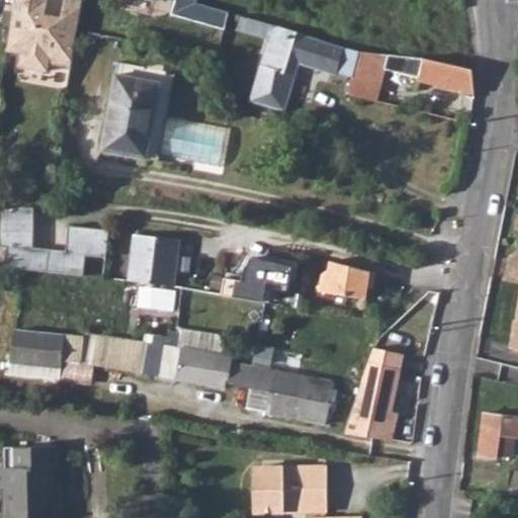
[(47,0),(14,0),(6,50),(21,53),(19,66),(48,71),(49,64),(71,68),(84,1),(79,0),(65,0),(62,17),(45,14),(47,0)]
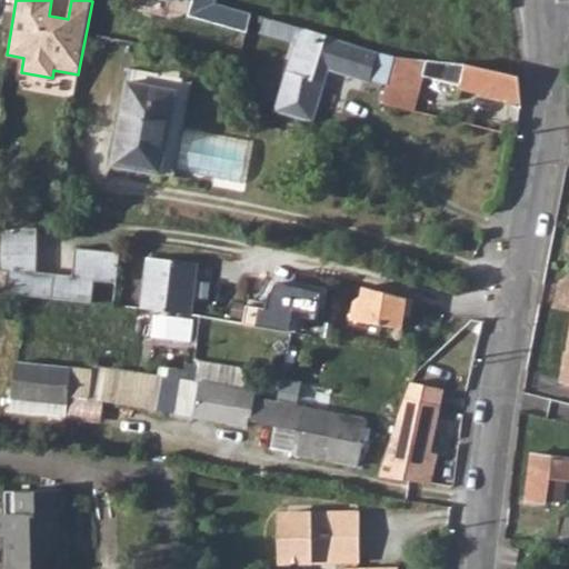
[(193,0),(189,15),(245,31),(251,13),(215,2),(216,0),(193,0)]
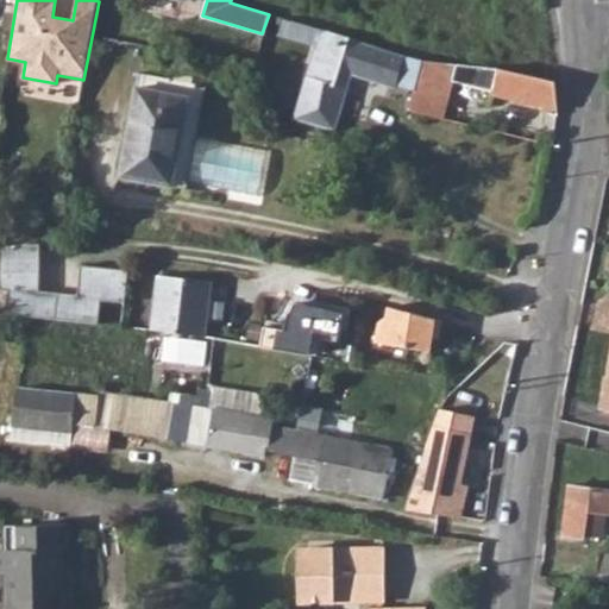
[(421,60),(276,16),(275,23),(281,24),(278,33),(318,44),(294,120),(334,131),(350,73),(395,85),(396,83),(414,87),(421,60)]
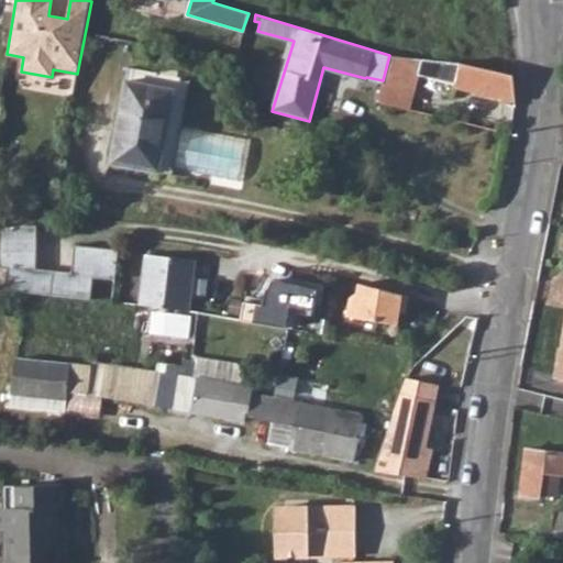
[(461,62),(421,58),(389,55),(383,80),(382,90),(378,101),(410,110),(418,75),(455,84),(454,87),(515,102),(512,75),(461,62)]
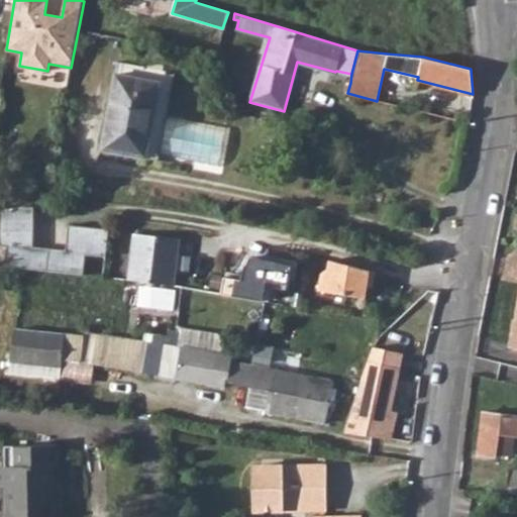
[(161,160),(176,72),(118,62),(103,149),(161,160)]
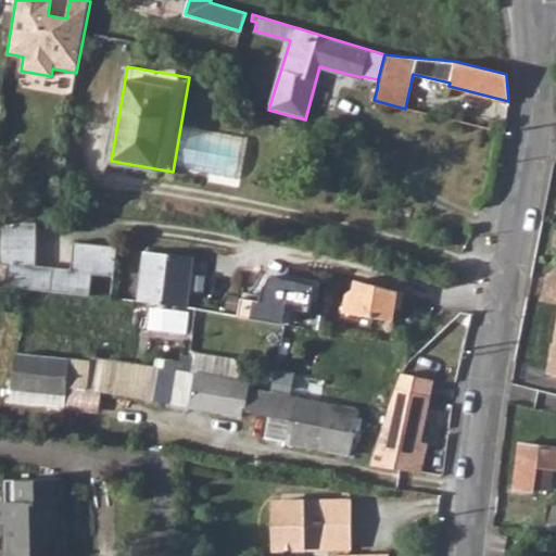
[(92,275),(114,277),(117,248),(74,242),(71,269),(36,266),(36,219),(0,219),(0,264),(8,265),(5,287),(90,295),(92,275)]
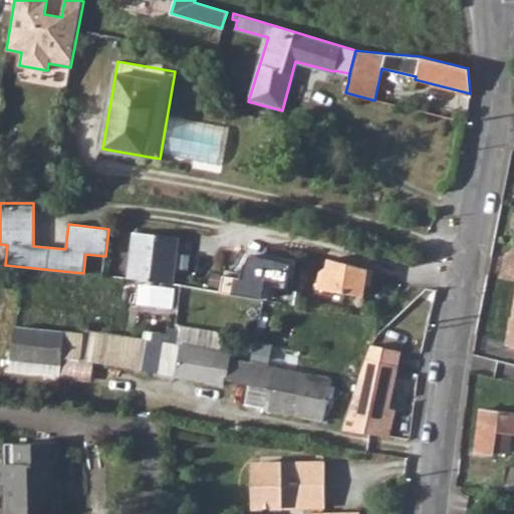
[(127,279),(174,284),(175,269),(188,270),(190,255),(177,254),(179,238),(134,233),(127,279)]
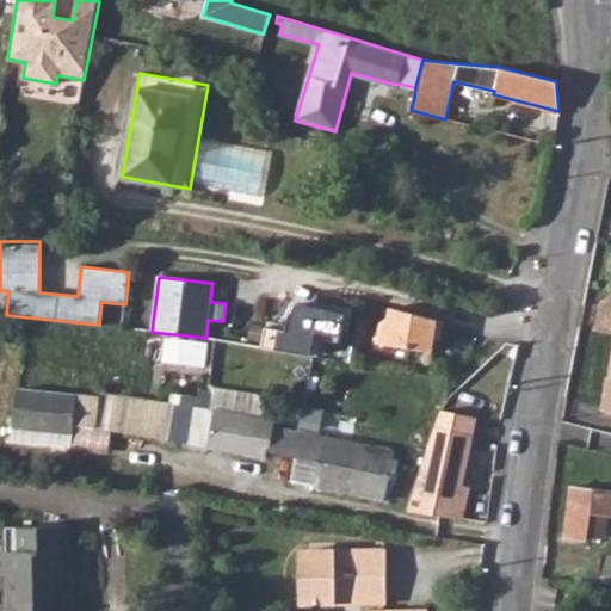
[(315,307),(345,314),(347,297),(320,290),(315,307)]
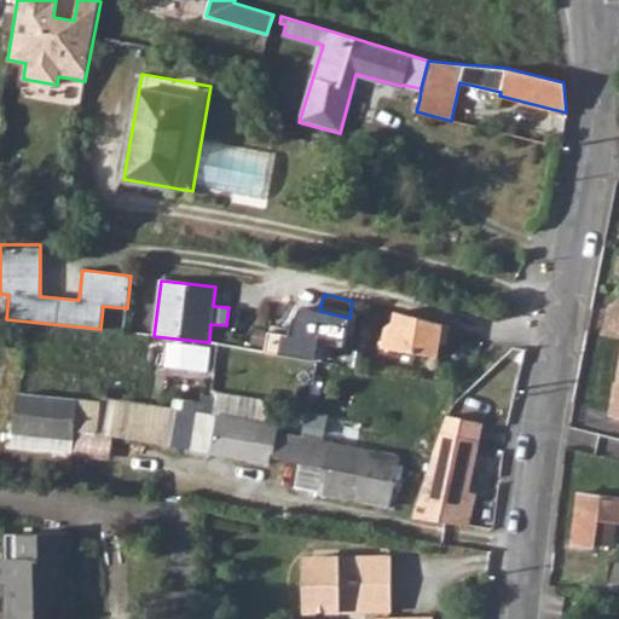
[(265,352),(314,360),(316,360),(320,337),(346,341),(350,318),(319,311),(302,307),(293,323),(290,335),(268,331),(265,352)]
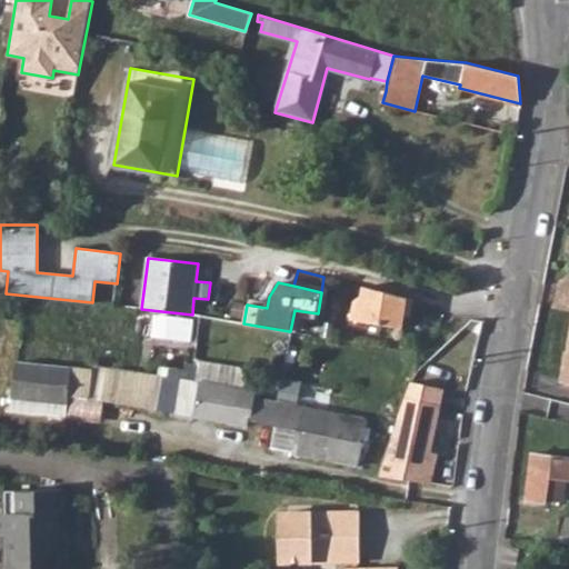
[(405,316),(410,317),(413,298),(363,286),(362,296),(355,301),(351,320),(402,328),(405,316)]
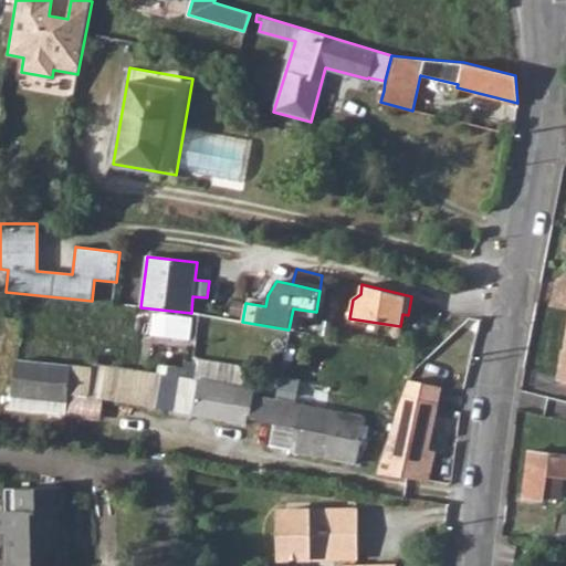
[(63,366),(17,362),(13,397),(38,399),(60,401),(63,366)]
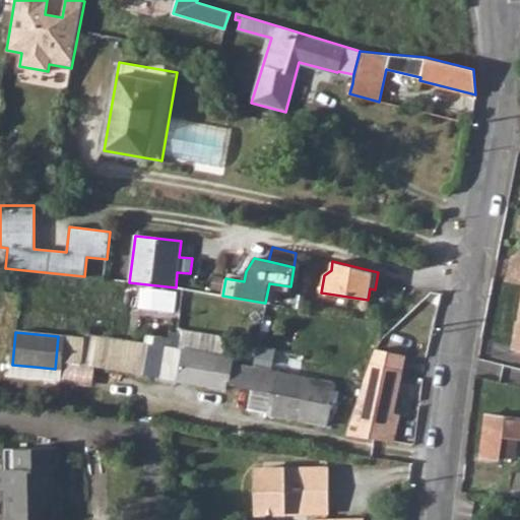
[(144,343),(83,334),(83,338),(58,336),(55,369),(35,367),(12,365),(11,376),(60,382),(62,363),(139,374),(144,343)]
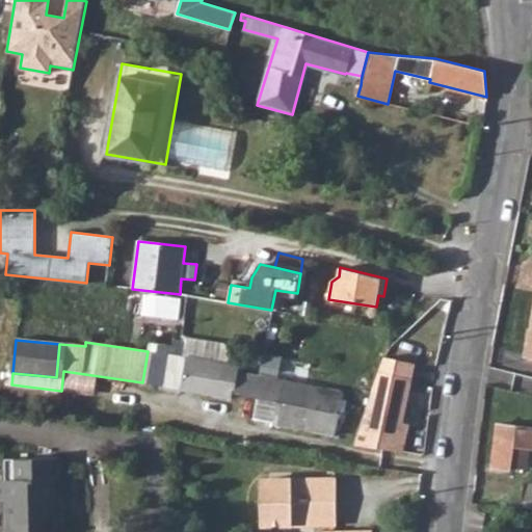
[(238,367),(148,351),(142,382),(155,384),(210,395),(212,391),(233,394),(256,397),(260,376),(237,372),(238,367)]
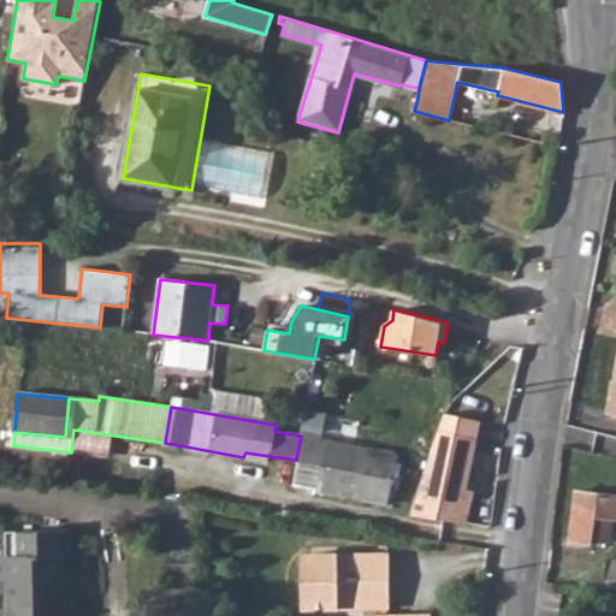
[(397,455),(301,436),(296,460),(300,461),(295,486),(388,504),(395,469),(397,455)]
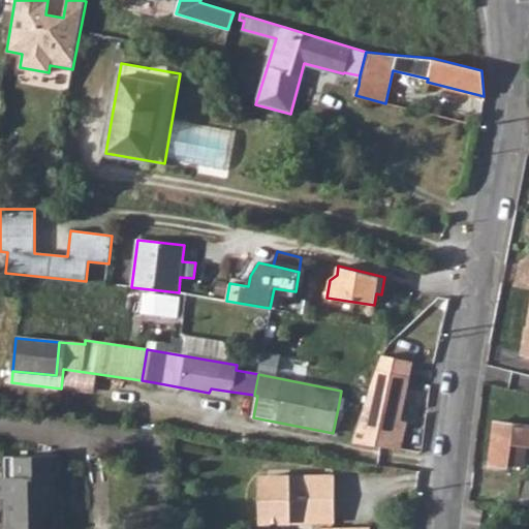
[(405,424),(398,422),(404,396),(407,379),(385,375),(381,392),(368,389),(355,443),(398,453),(405,424)]
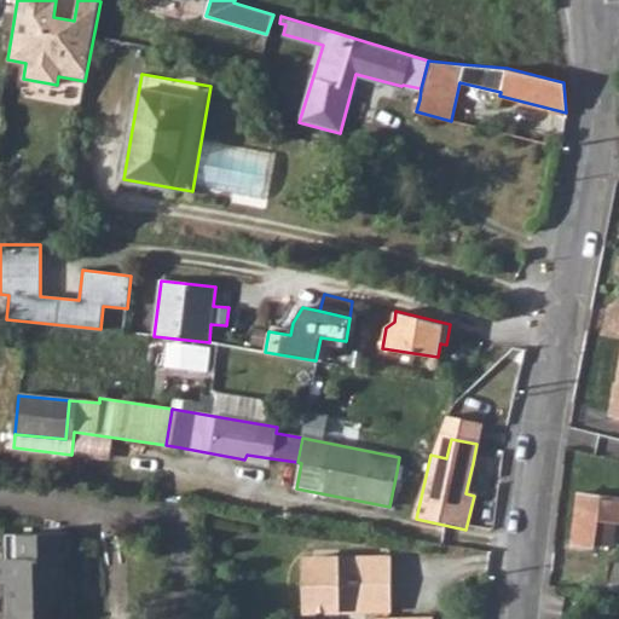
[(474,496),(479,496),(485,466),(473,463),(466,493),(474,496)]
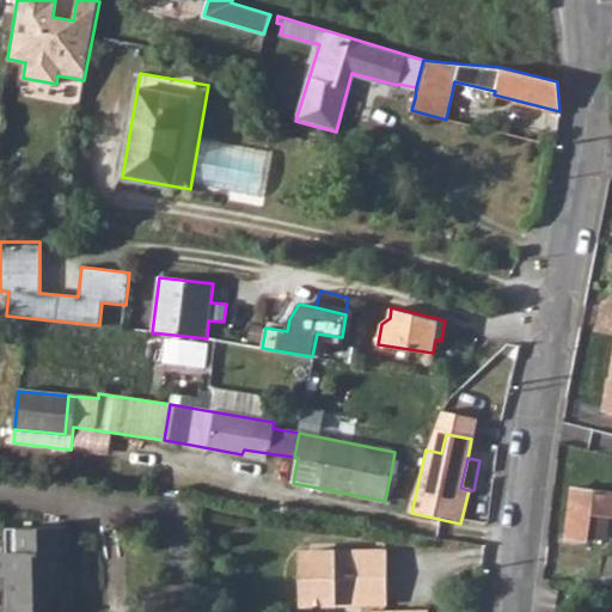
[(89,491),(91,479),(77,477),(73,489),(89,491)]
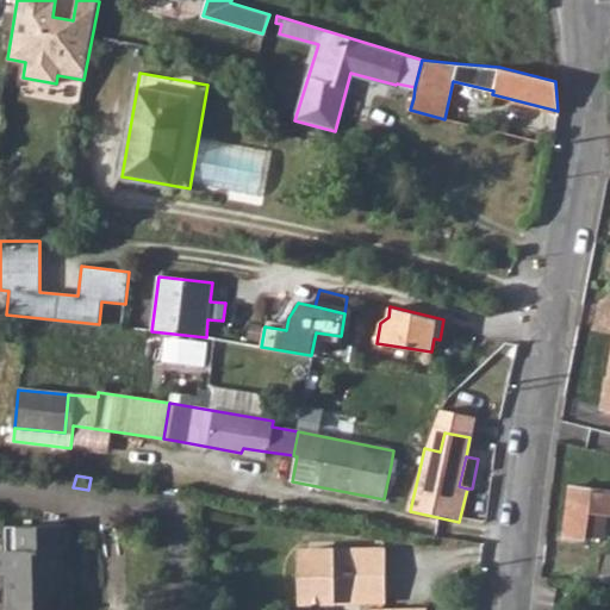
[(586,536),(590,512),(607,515),(609,515),(609,490),(567,485),(561,536),(586,540),(586,536)]
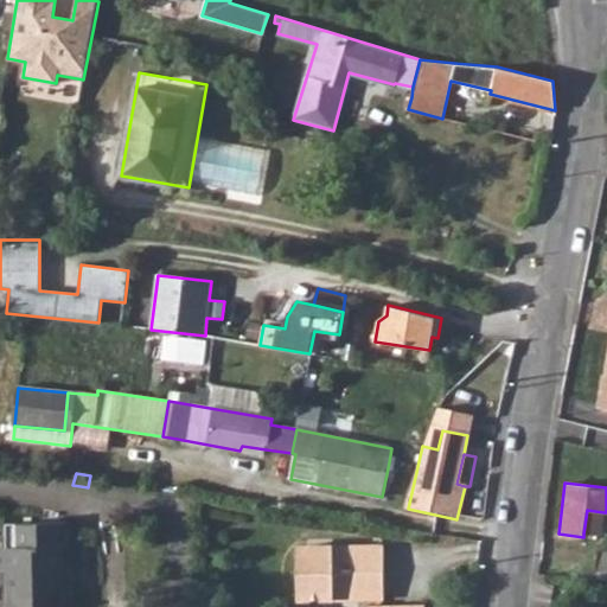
[(583,534),(601,535),(604,512),(587,510),(583,534)]
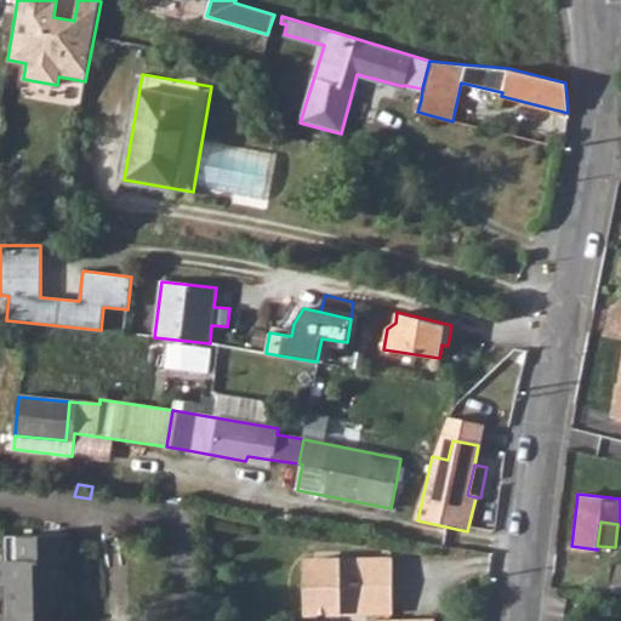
[(74,535),(6,536),(7,560),(0,559),(0,586),(9,586),(9,620),(63,620),(62,560),(74,560),(74,535)]
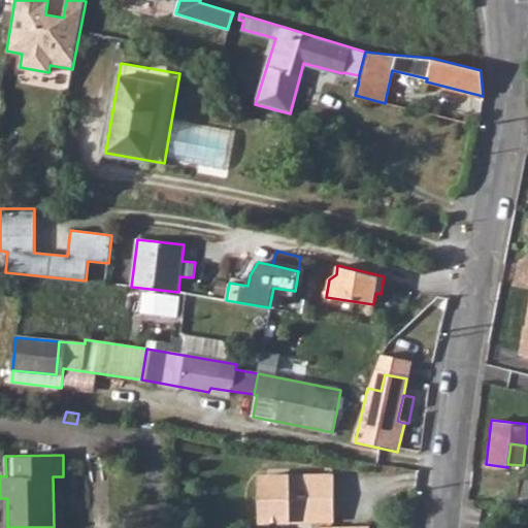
[(333,521),(333,475),(259,476),(259,522),(333,521)]
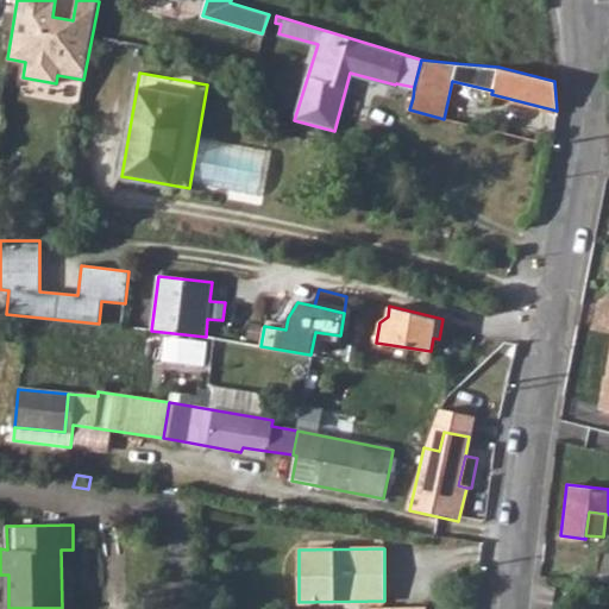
[(608,553),(600,553),(596,572),(608,573),(608,553)]
